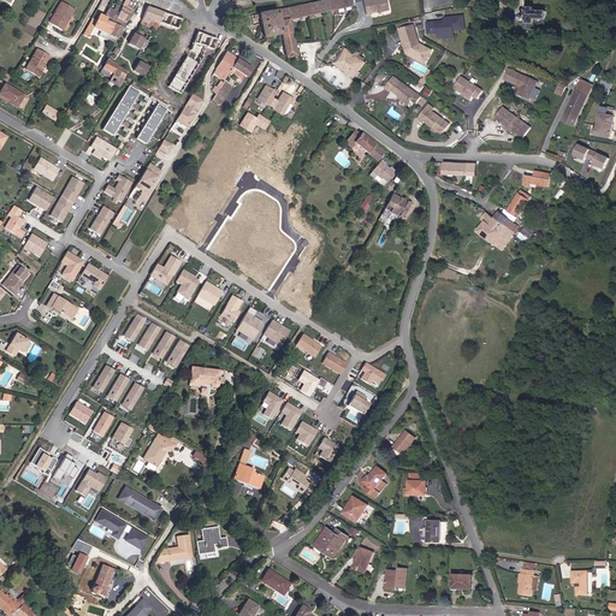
[(292,37),(290,21),(351,7),(350,0),(327,0),(259,15),(264,39),(282,35),(283,39),(286,59),(297,57),(292,37)]
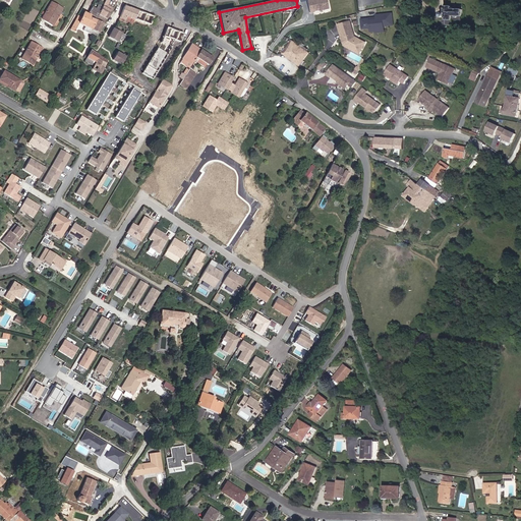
[(329,8),(326,0),(311,0),(307,1),(308,9),(309,12),(314,11),(313,10),(317,10),(317,9),(320,8),(320,10),(329,8)]
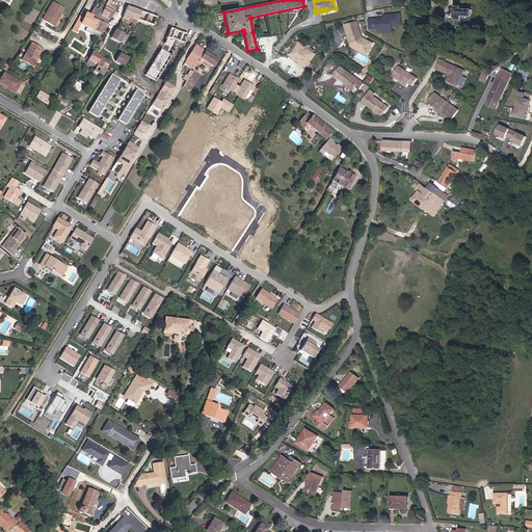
[(61,14),(63,8),(52,2),(43,20),(54,26),(58,18),(57,17),(59,14),(61,14)]
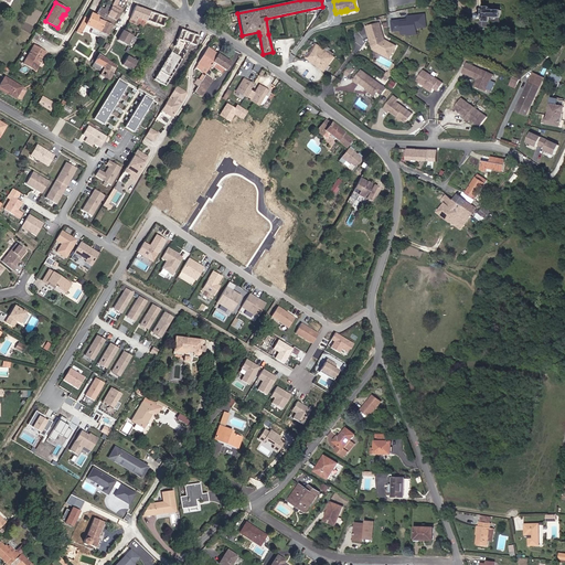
[(107,17),(110,8),(107,6),(104,10),(99,8),(95,16),(98,17),(97,19),(104,22),(112,25),(115,20),(107,17)]
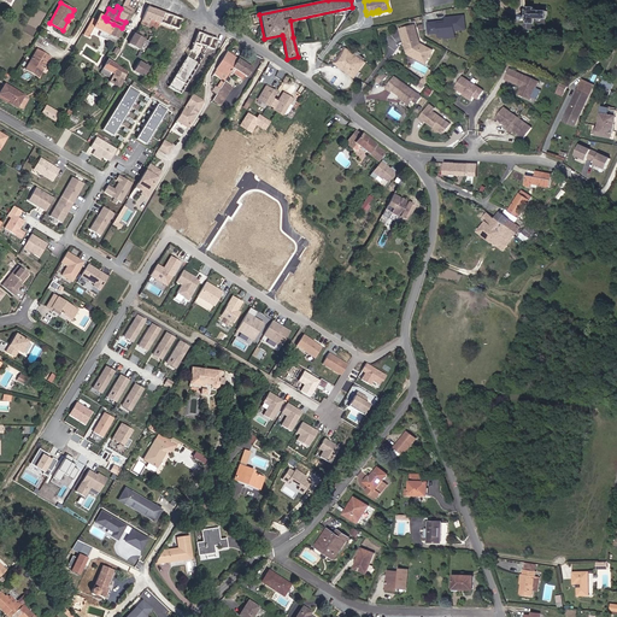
[(125,23),(131,13),(122,7),(121,9),(117,18),(125,22),(125,23)]
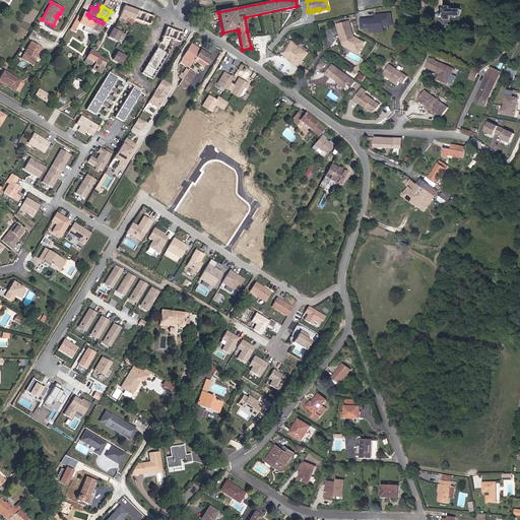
[(135,19),(138,11),(129,8),(128,8),(124,6),(119,17),(133,22),(134,21),(135,19)]
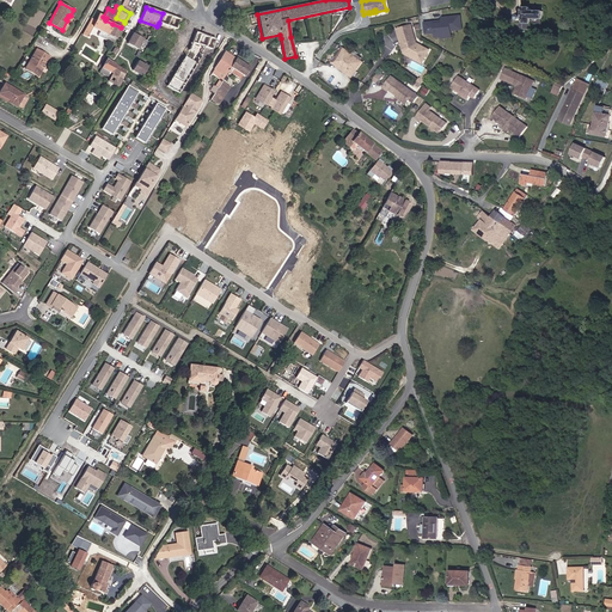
[(544,19),(544,12),(531,11),(531,8),(524,7),(524,18),(522,18),(522,17),(521,17),(520,17),(519,17),(519,18),(519,19),(519,20),(519,22),(520,22),(521,22),(521,28),(522,28),(522,29),(524,29),(524,30),(531,30),(532,24),(532,19),(543,19),(544,19)]
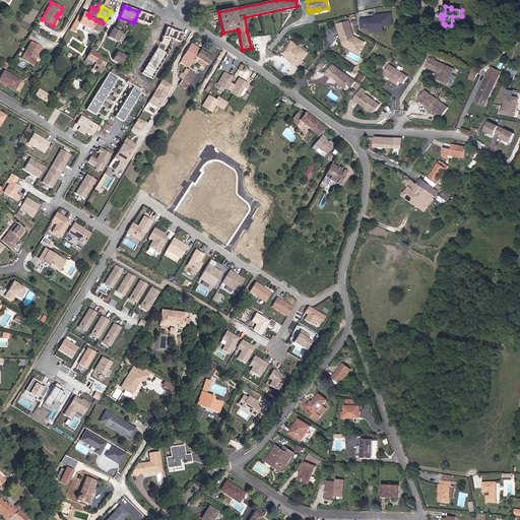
[(149,24),(152,16),(138,11),(135,19),(149,24)]
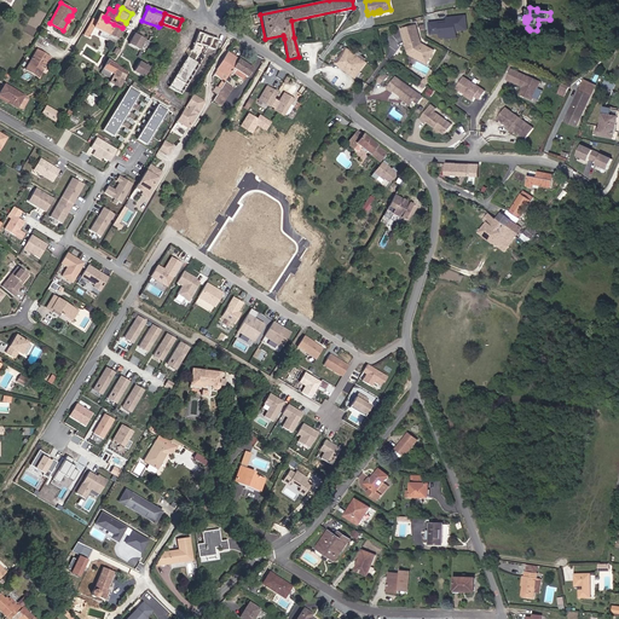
[(109,35),(114,24),(106,21),(108,18),(104,17),(99,15),(97,22),(93,19),(84,36),(88,38),(94,28),(102,32),(99,36),(114,45),(117,40),(109,35)]
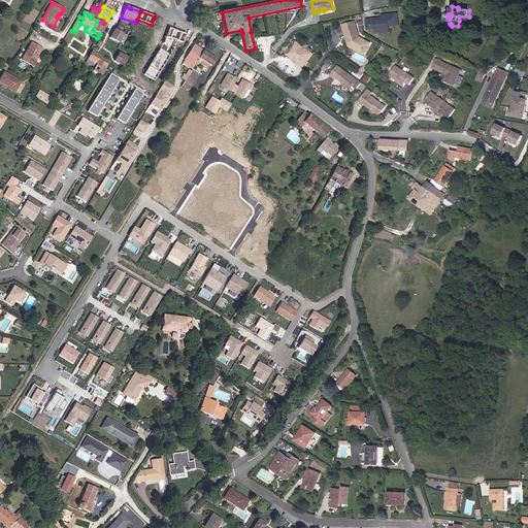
[(399,26),(397,14),(382,15),(383,19),(383,20),(375,21),(375,20),(367,21),(368,30),(375,29),(376,33),(382,32),(382,30),(390,29),(390,27),(399,26)]
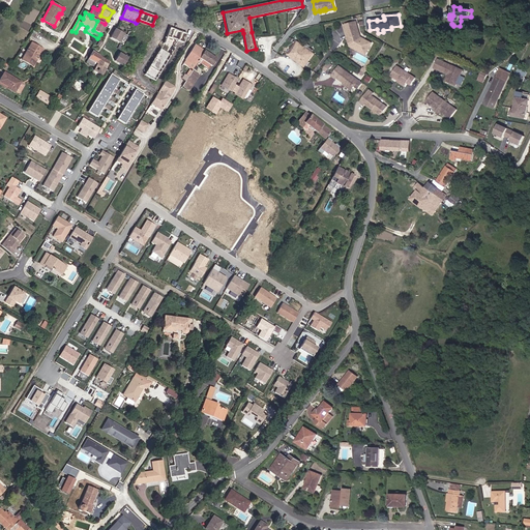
[(100,34),(105,24),(97,21),(93,30),(100,34)]
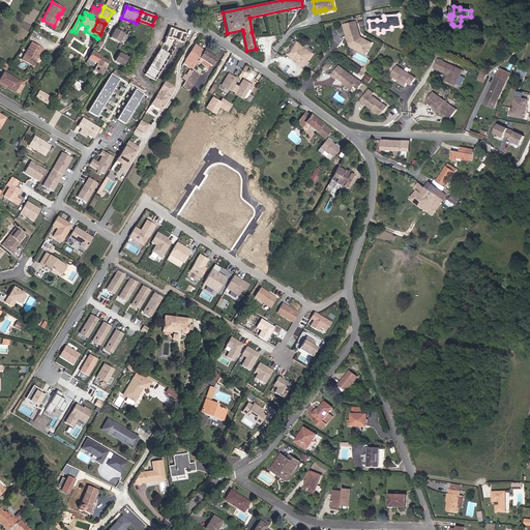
[(365,55),(372,43),(360,37),(356,22),(344,26),(345,30),(352,28),(353,32),(346,34),(349,43),(350,42),(351,45),(350,47),(365,55)]
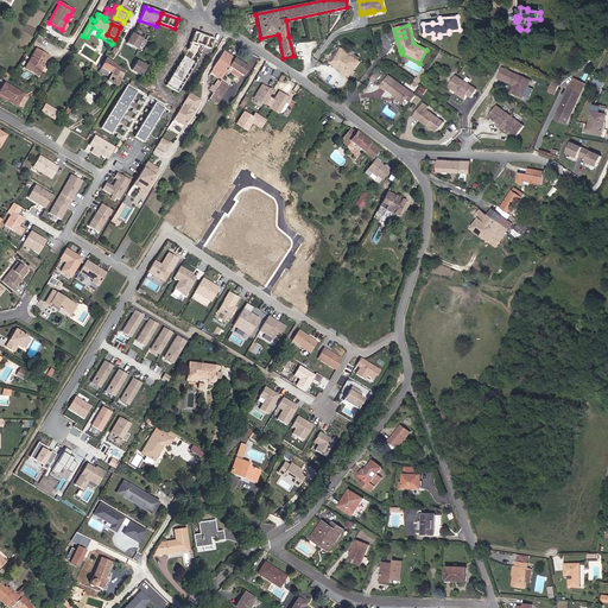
[(177,93),(200,57),(203,46),(210,49),(214,39),(195,32),(189,48),(165,86),(177,93)]
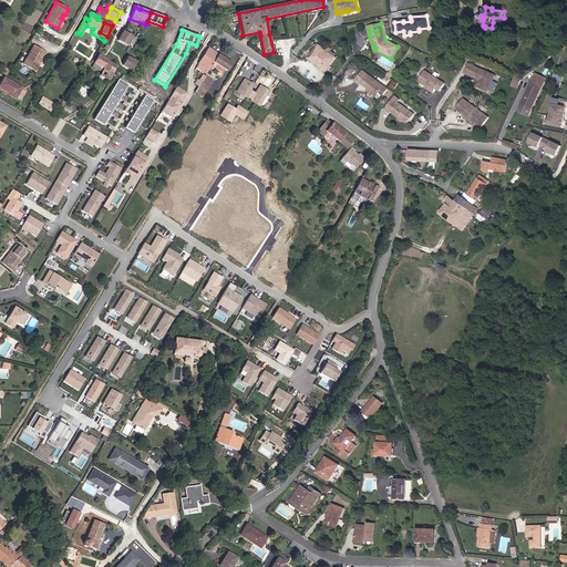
[(126,45),(132,35),(123,31),(117,41),(126,45)]
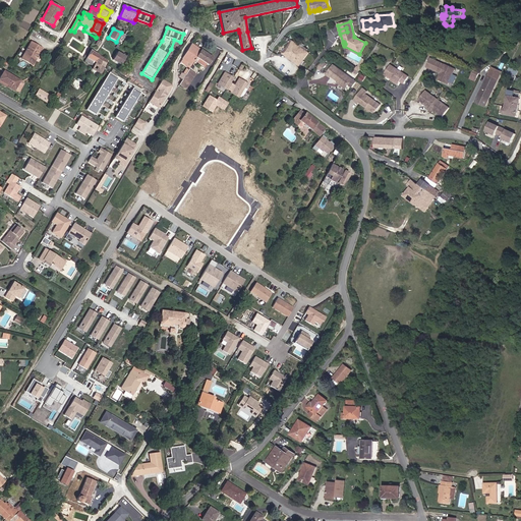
[(308,53),(292,41),(283,54),(299,66),(308,53)]
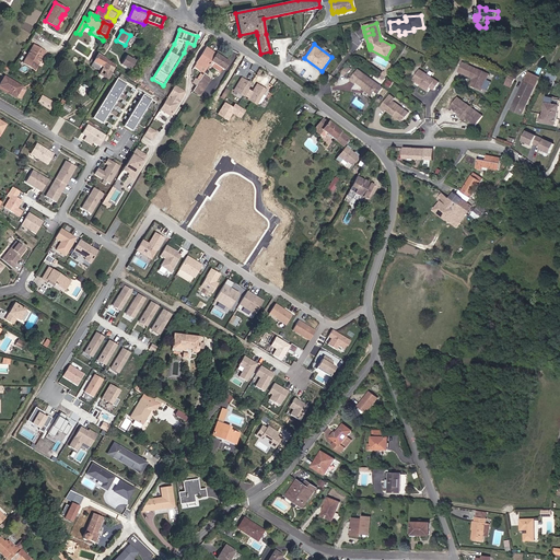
[(41,60),(45,51),(34,45),(23,62),(35,70),(37,65),(36,65),(39,60),(41,60)]
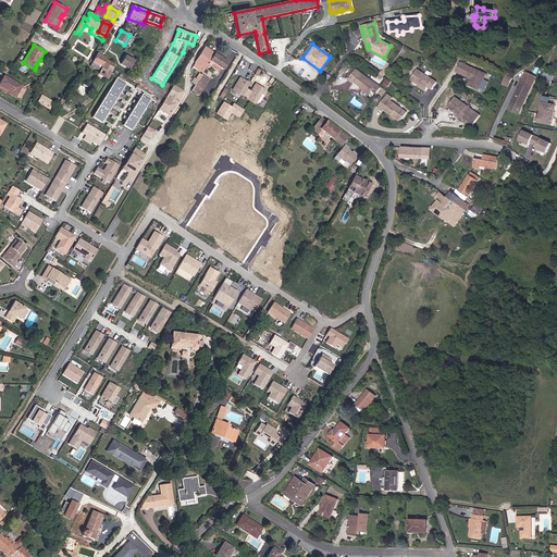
[(208,64),(214,53),(205,48),(193,66),(202,73),(208,64)]
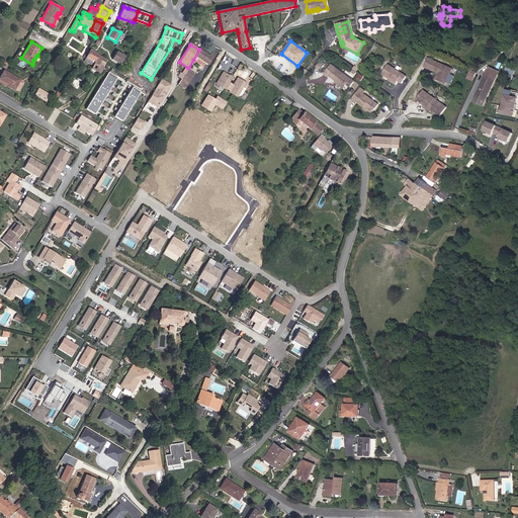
[(207,65),(211,58),(199,50),(193,60),(202,66),(204,63),(207,65)]
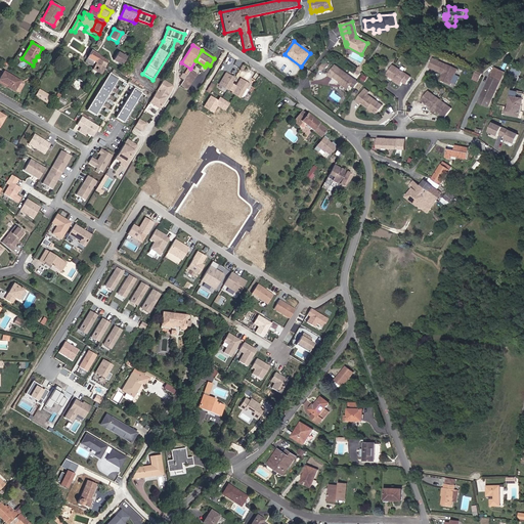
[(93,67),(99,56),(91,51),(85,61),(93,67)]
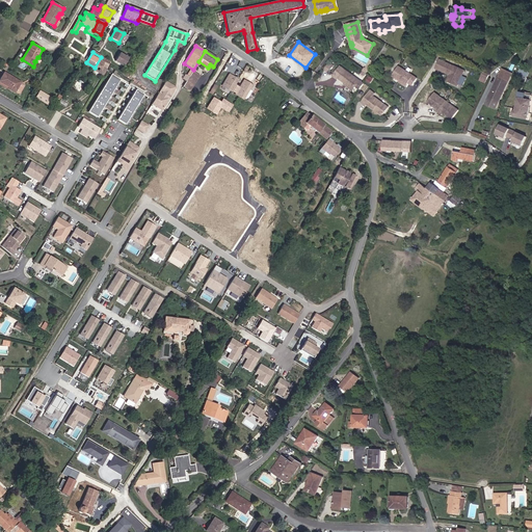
[(124,67),(128,58),(120,53),(114,61),(124,67)]
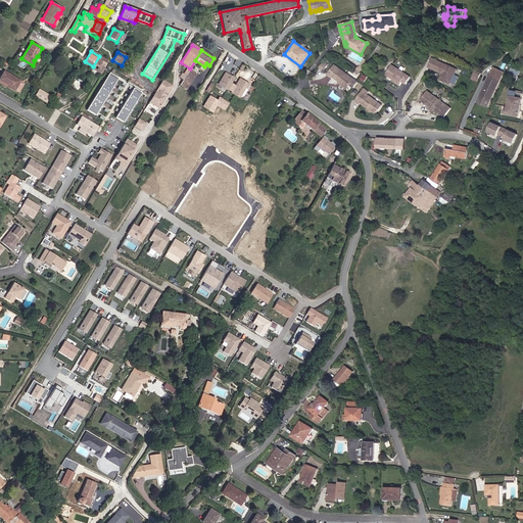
[(96,72),(99,64),(104,67),(107,61),(99,56),(93,66),(92,69),(96,72)]
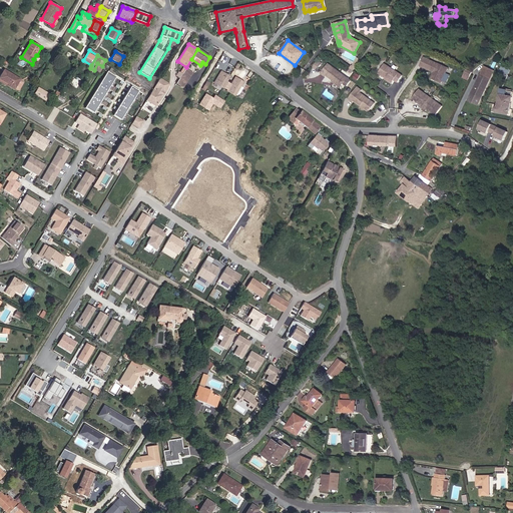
[(441,83),(448,68),(438,63),(436,69),(434,68),(436,63),(425,58),(421,66),(430,70),(431,69),(435,71),(431,79),(441,83)]
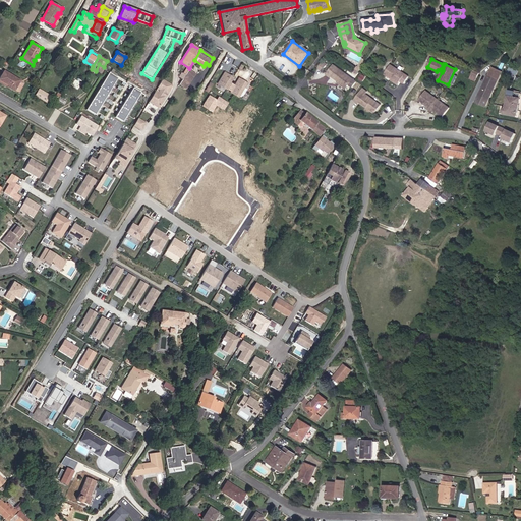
[(334,65),(326,75),(331,78),(332,77),(338,81),(338,80),(347,87),(348,85),(352,89),(357,82),(334,65)]
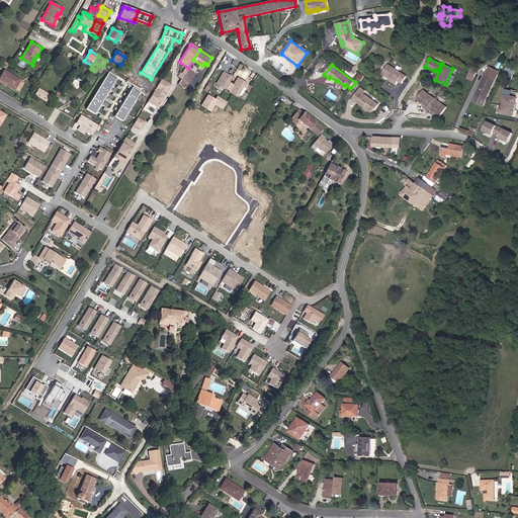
[(402,83),(407,77),(387,65),(381,74),(390,79),(390,78),(397,82),(398,81),(402,83)]
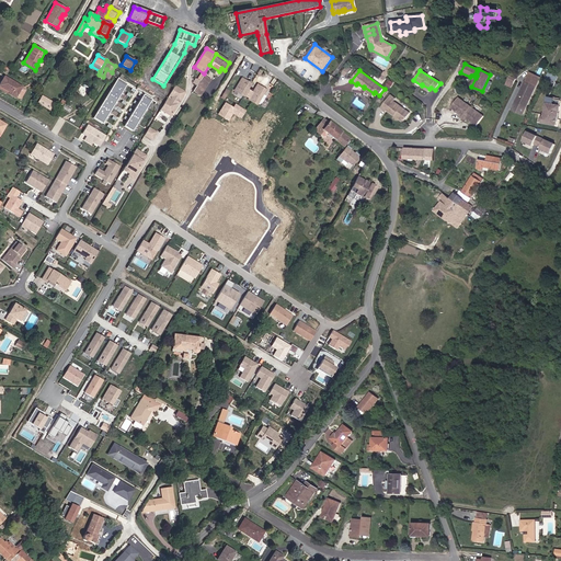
[(531,84),(535,76),(529,72),(526,81),(531,84)]
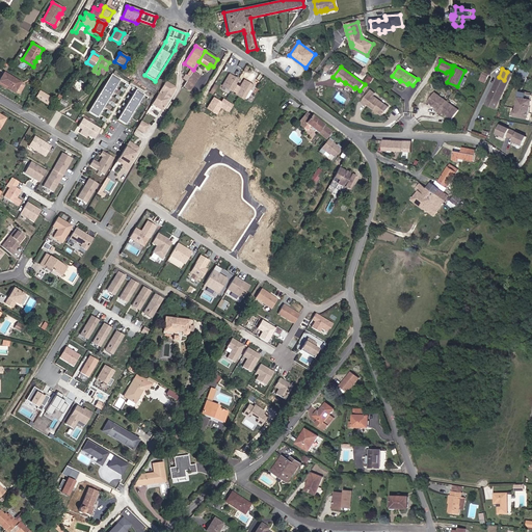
[(189,90),(198,76),(192,71),(192,72),(189,77),(186,81),(183,86),(189,90)]
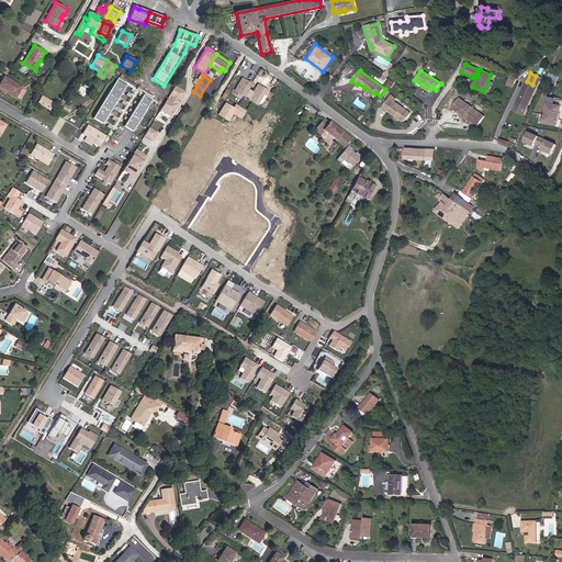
[(527,108),(541,78),(536,76),(532,85),(527,81),(526,81),(516,103),(517,103),(527,108)]
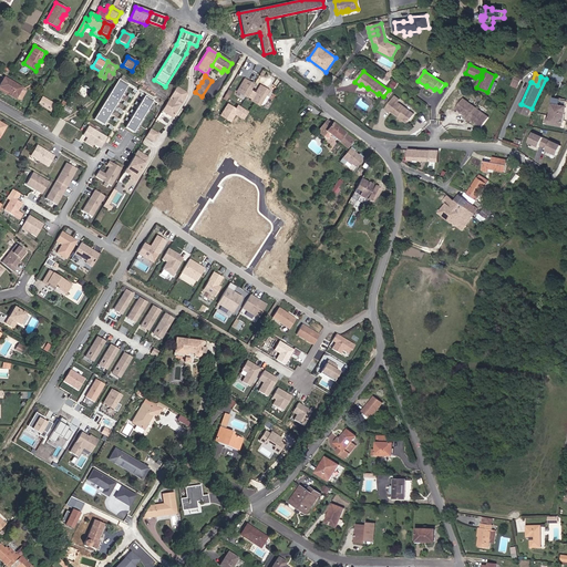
[(16,99),(22,88),(4,78),(0,84),(0,88),(10,93),(9,95),(16,99)]
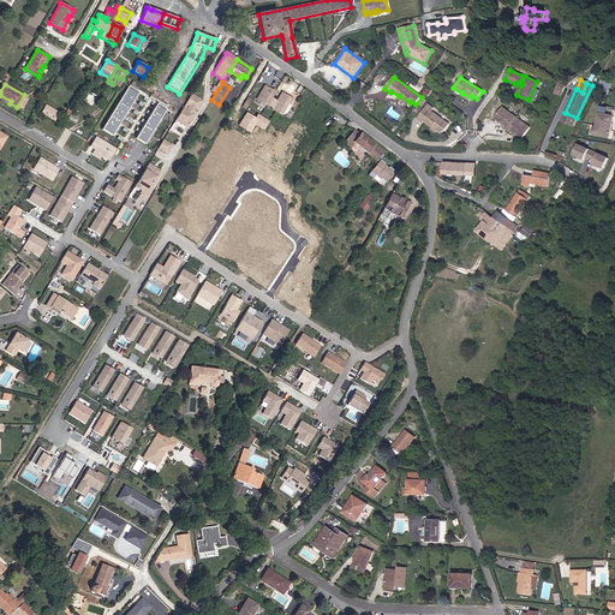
[(142,93),(130,85),(103,129),(114,136),(142,93)]
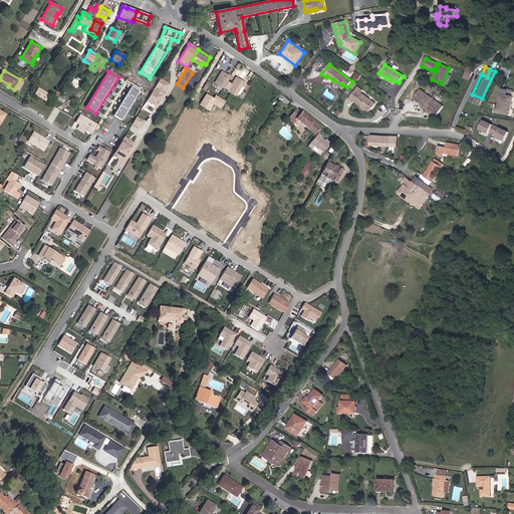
[(230,77),(222,72),(215,82),(223,87),(224,87),(228,90),(227,91),(235,96),(235,95),(238,97),(244,88),(241,86),(243,82),(235,77),(231,84),(227,82),(230,77)]
